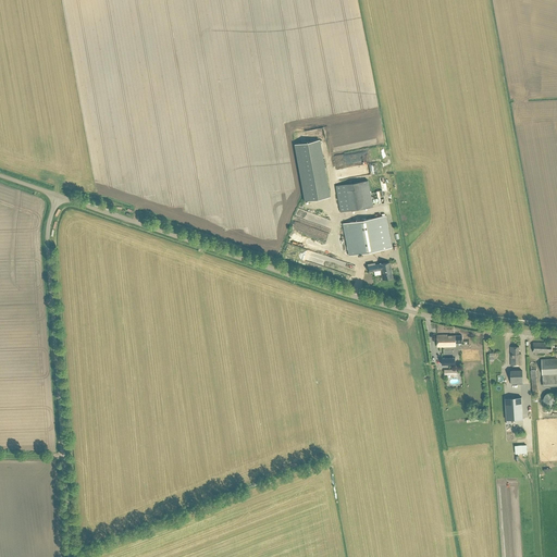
[(294,144),(305,201),(330,197),(320,139),(294,144)]
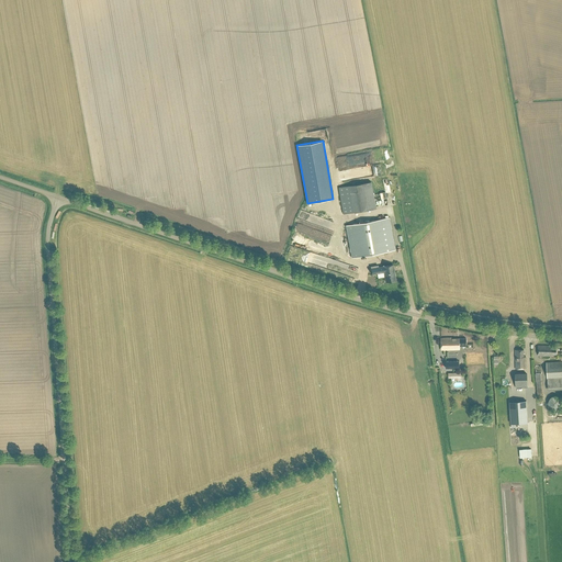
[(344,214),(375,209),(371,181),(338,188),(344,214)]
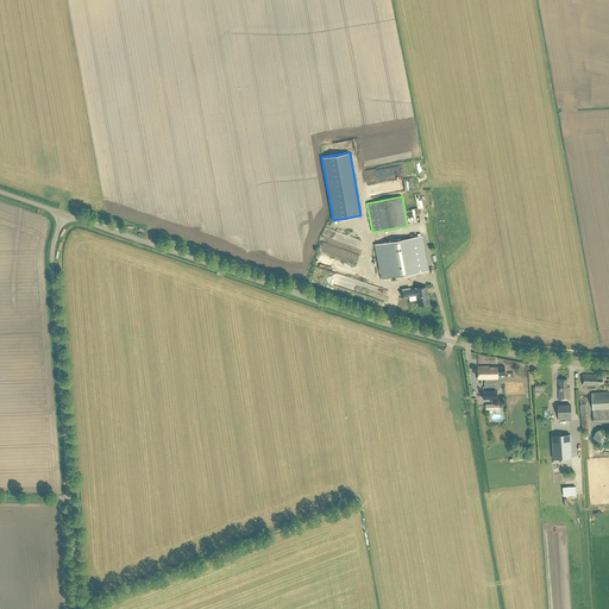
[(381,280),(428,270),(421,236),(375,244),(381,280)]
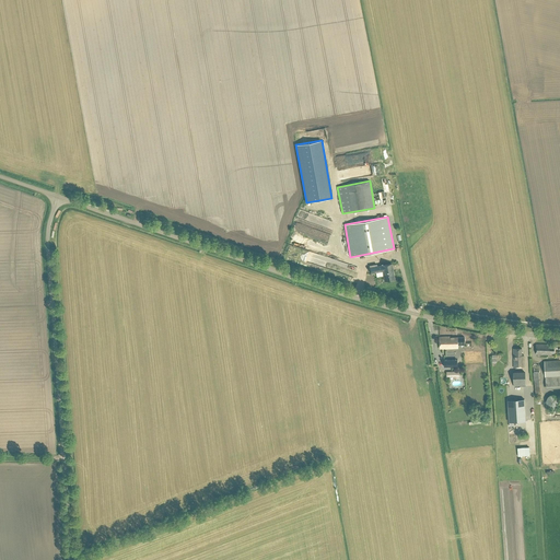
[(370,267),(368,268),(369,271),(370,270),(371,273),(383,271),(384,280),(394,279),(392,264),(382,265),(376,266),(376,265),(370,266),(370,267)]
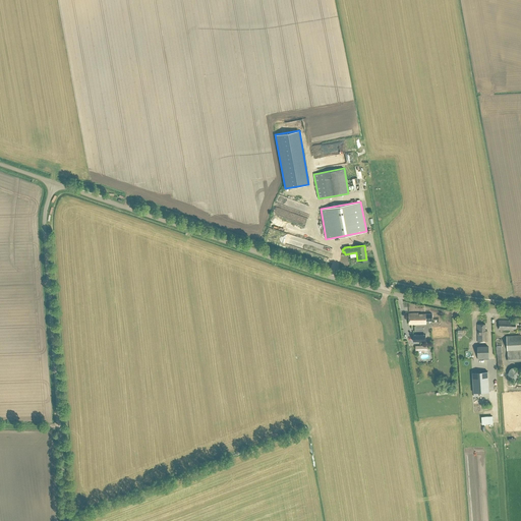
[(418,314),(418,313),(408,313),(408,324),(425,324),(425,322),(431,322),(431,313),(418,314)]
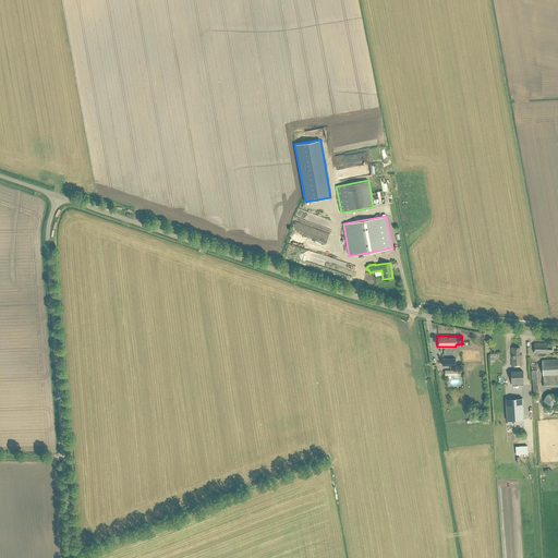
[(553,352),(553,342),(534,342),(534,353),(548,353),(548,352),(553,352)]
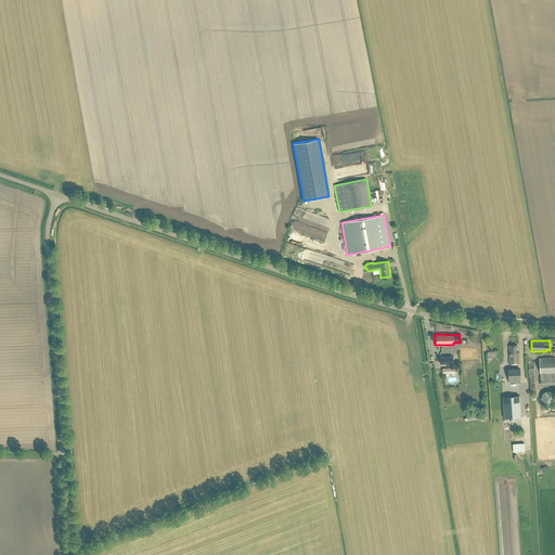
[(517,352),(517,346),(508,346),(508,364),(519,364),(518,352),(517,352)]
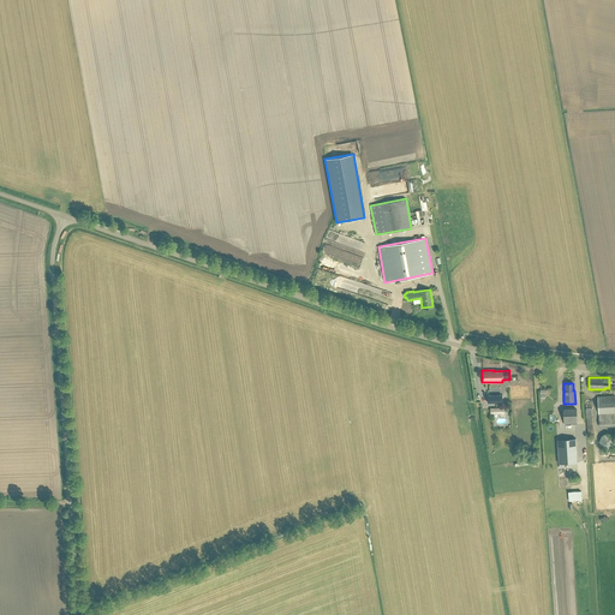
[(614,394),(599,396),(598,396),(599,427),(614,425),(614,394)]
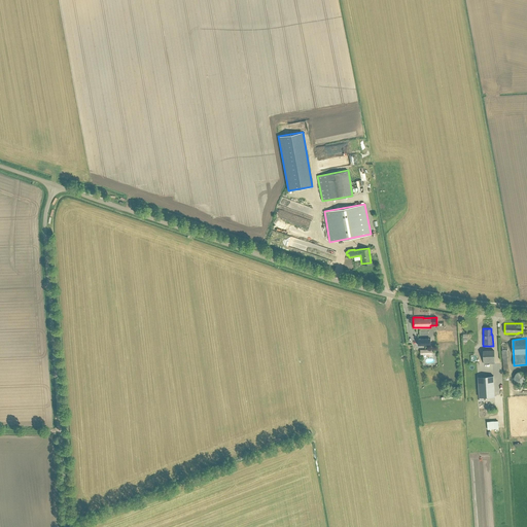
[(483,351),(484,362),(495,362),(494,350),(483,351)]
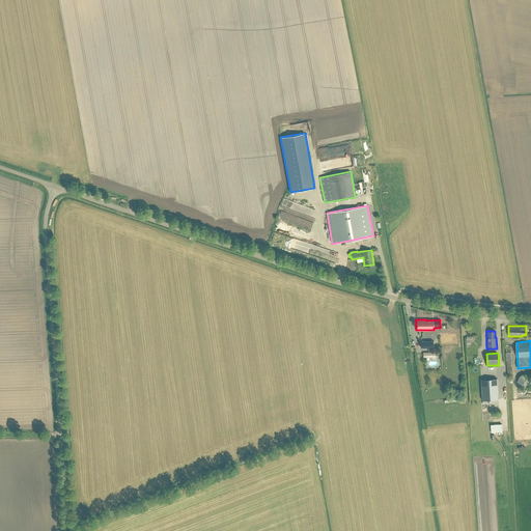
[(519,379),(519,380),(519,381),(519,382),(520,383),(520,384),(521,384),(522,385),(522,386),(523,386),(524,386),(525,386),(526,386),(527,386),(528,386),(529,385),(530,384),(530,383),(530,382),(530,378),(530,376),(530,375),(529,374),(528,374),(527,373),(526,373),(525,373),(524,373),(523,373),(522,374),(521,375),(520,376),(519,378),(519,379)]
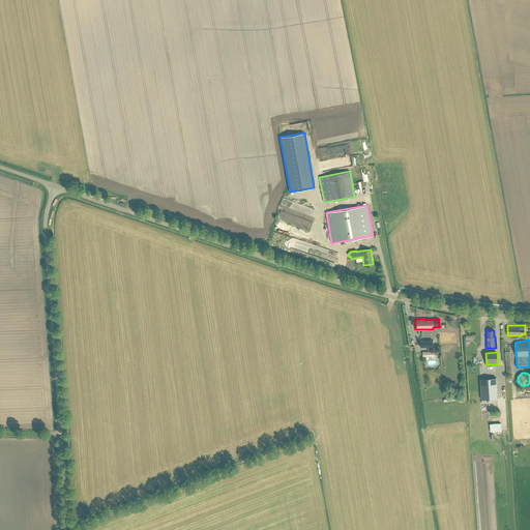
[(497,378),(481,379),(482,400),(498,399),(497,378)]
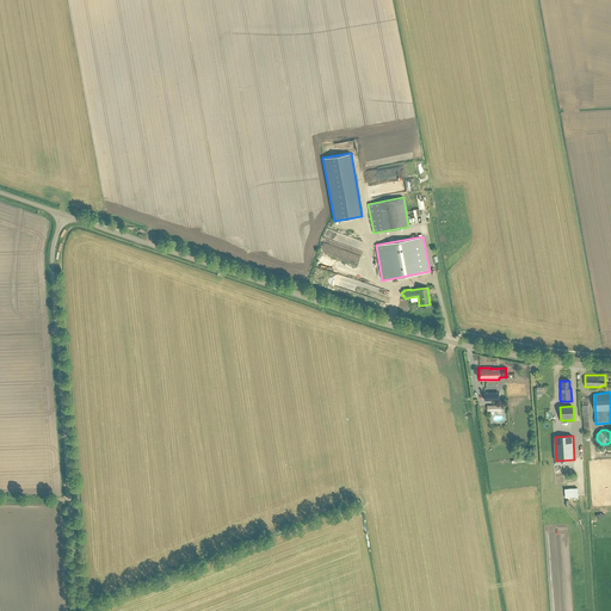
[(568,471),(567,464),(561,466),(560,462),(553,463),(554,473),(568,471)]
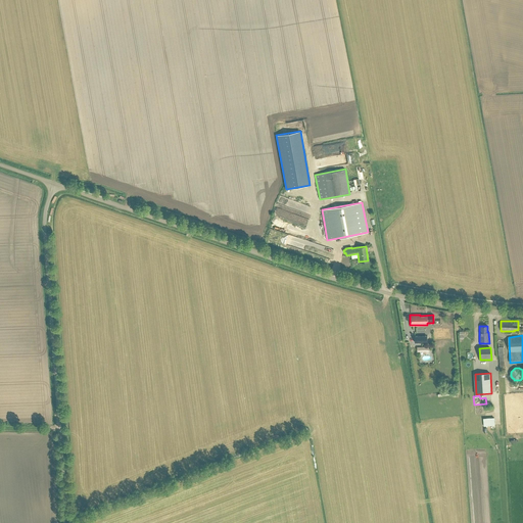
[(485,418),(483,418),(484,426),(489,425),(494,425),(493,417),(489,418),(485,418)]
